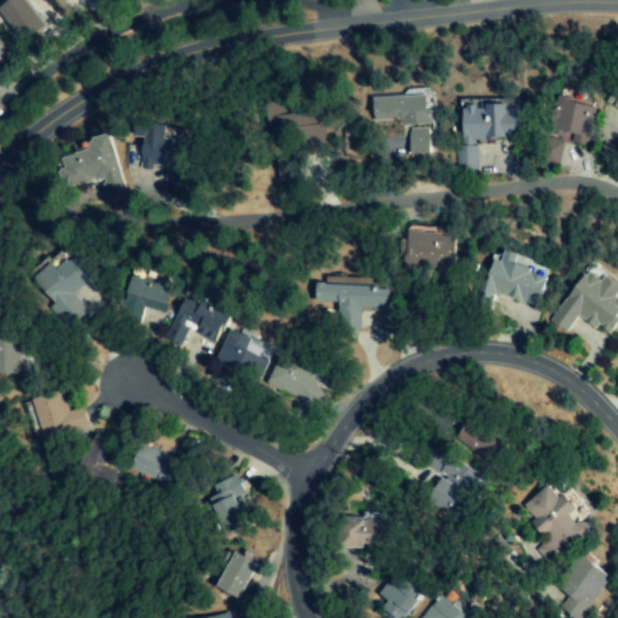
[(9,0),(0,6),(0,13),(24,46),(48,28),(27,0),(9,0)]
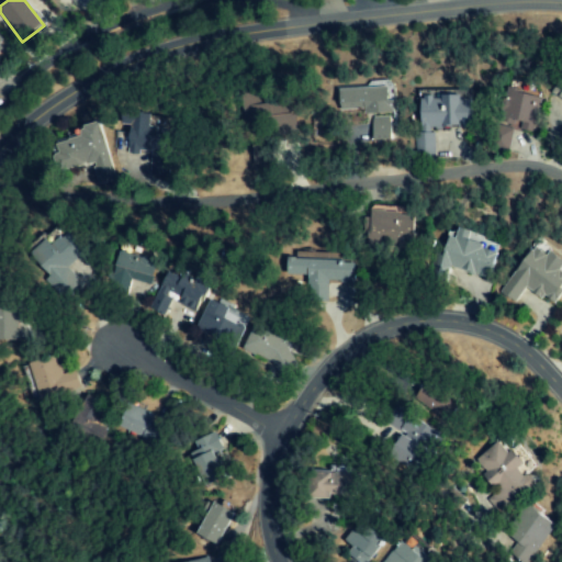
[(0,62),(0,56),(10,45),(0,35),(0,62)]
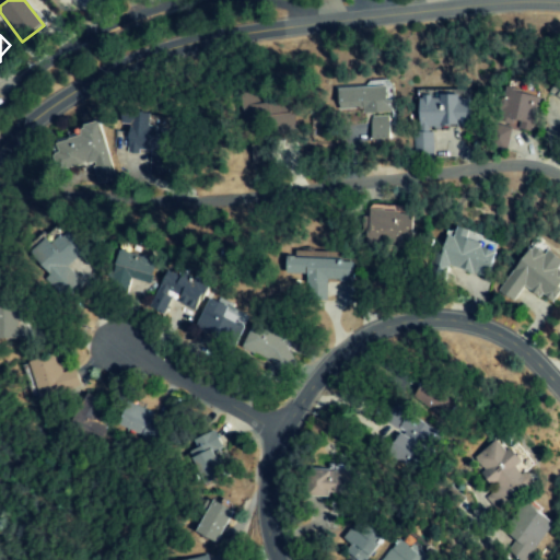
[(372,140),(393,139),(392,100),(388,100),(387,86),(337,88),(338,112),(372,111),(372,140)]
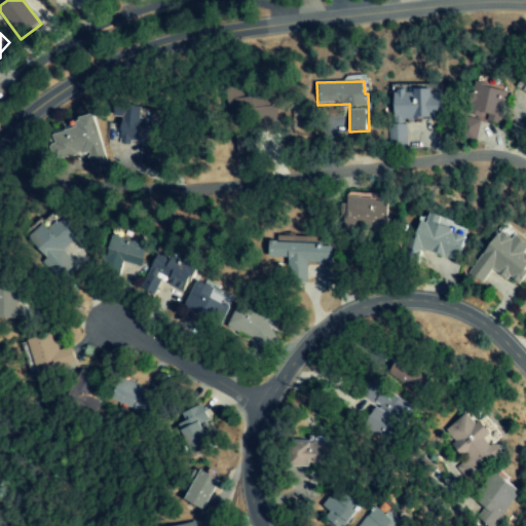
[(466,117),(501,124),(509,90),(475,82),(466,117)]
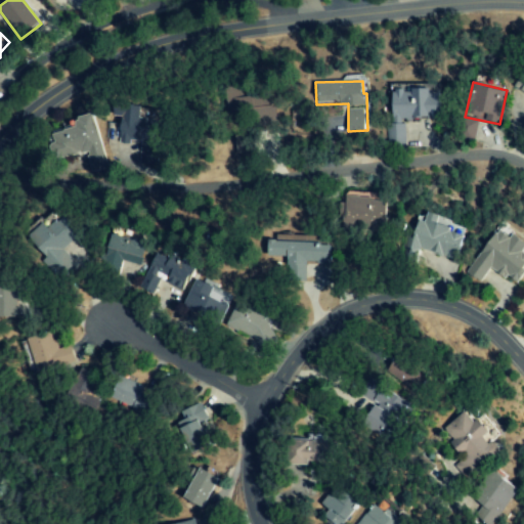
[(276,106),(255,107),(255,96),(243,97),(243,87),(226,87),(226,115),(256,114),(256,124),(276,124),(276,106)]
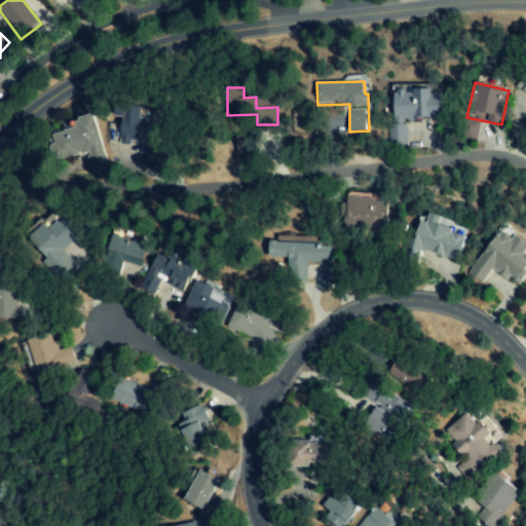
[(393,89),(393,119),(443,120),(443,92),(433,92),(433,90),(393,89)]
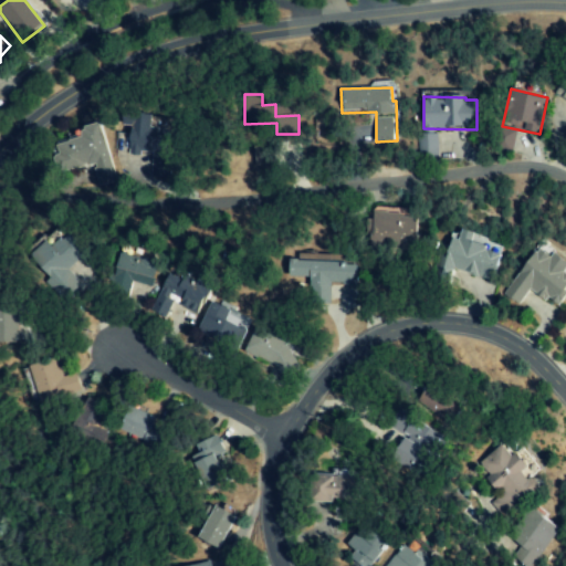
[(275,104),(278,116),(293,113),(291,102),(275,104)]
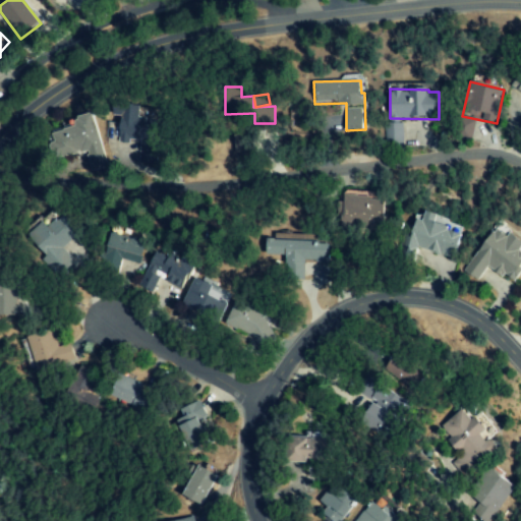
[(119,143),(129,145),(130,139),(140,140),(138,164),(154,165),(159,119),(139,118),(140,106),(114,104),(114,116),(121,117),(119,143)]
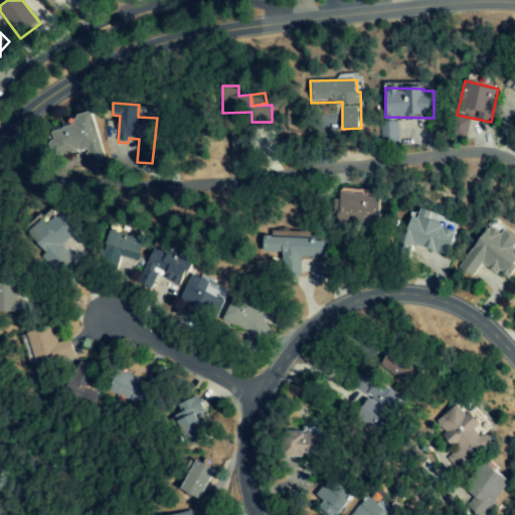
[(107,165),(93,112),(66,119),(68,124),(50,129),(55,148),(50,149),(53,158),(84,149),(90,169),(107,165)]
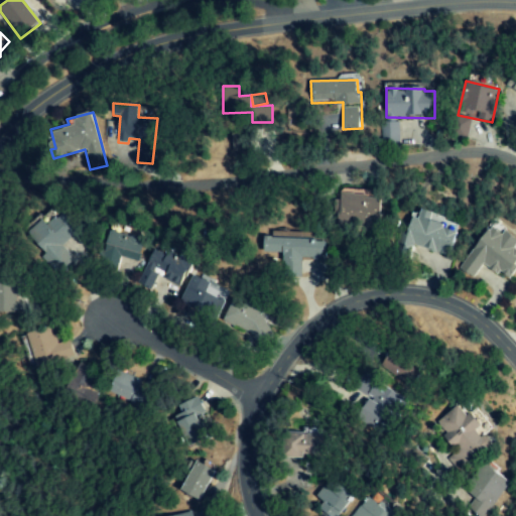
[(399,121),(378,122),(379,143),(400,143),(399,121)]
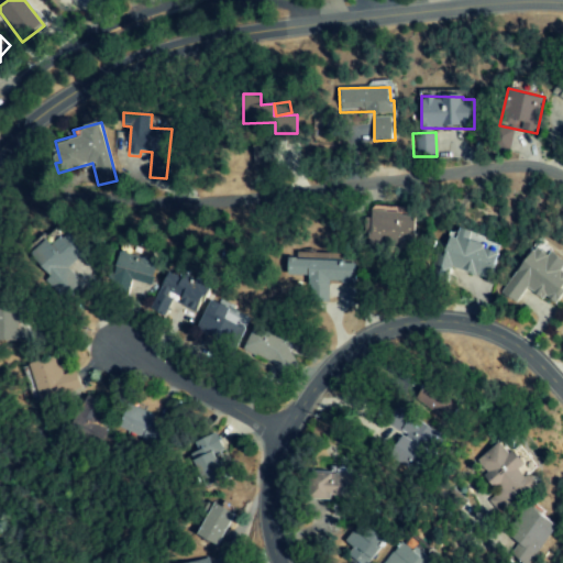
[(371,247),(405,249),(405,241),(414,241),(415,208),(372,207),(371,247)]
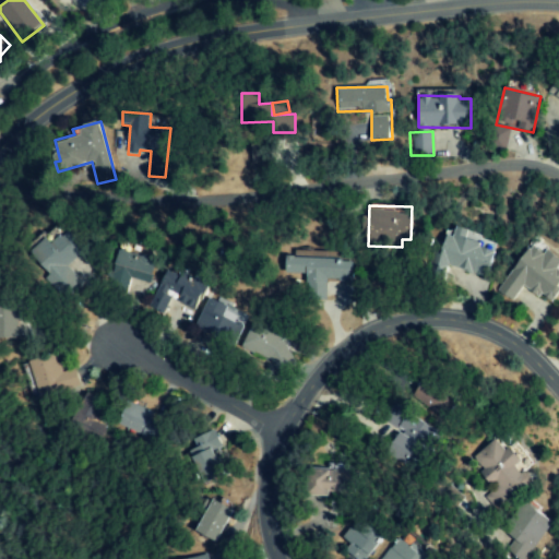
[(487,278),(500,242),(455,227),(453,233),(443,229),(428,273),(444,280),(449,265),(487,278)]
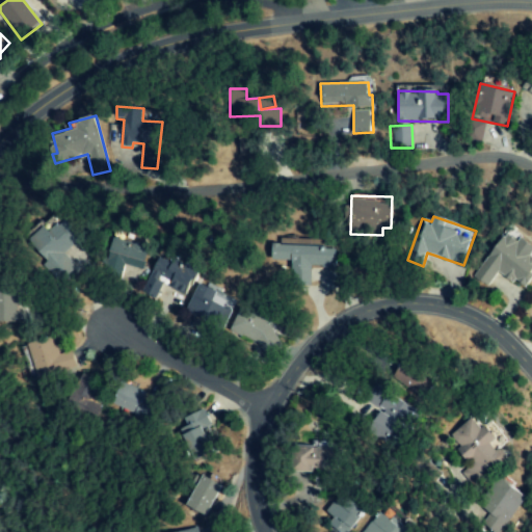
[(61,284),(79,271),(65,254),(83,241),(67,218),(49,231),(46,228),(30,238),(48,263),(47,263),(61,284)]
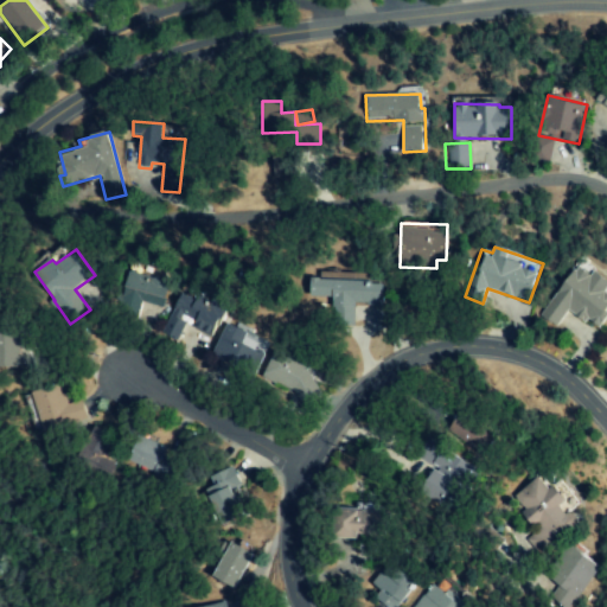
[(540,315),(557,327),(569,310),(599,330),(606,315),(606,275),(579,256),(540,315)]
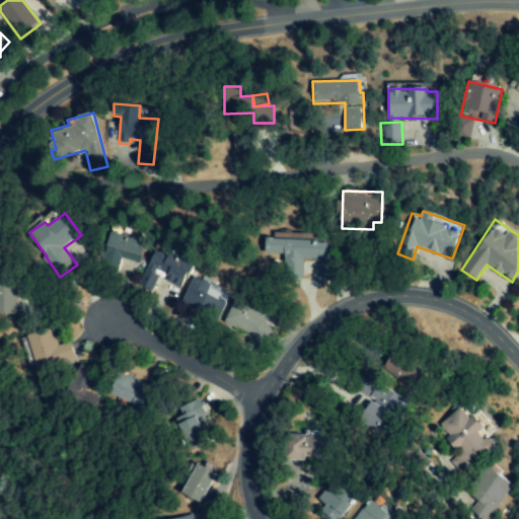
[(286,254),(285,279),(304,280),(305,261),(328,262),(329,241),(298,240),(298,233),(274,232),(274,238),(265,238),(264,253),(286,254)]
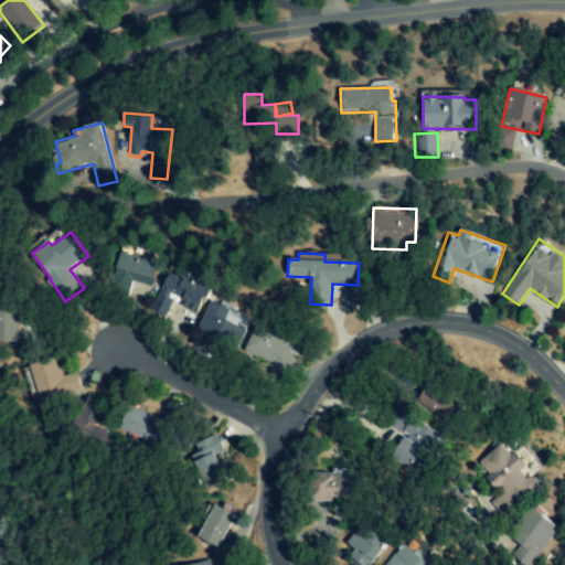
[(166,317),(173,302),(198,315),(210,290),(171,270),(151,310),(166,317)]
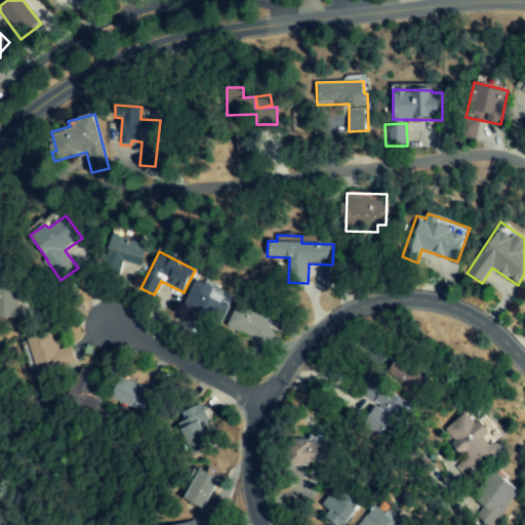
[(216,282),(200,275),(185,308),(219,324),(232,298),(212,289),(216,282)]
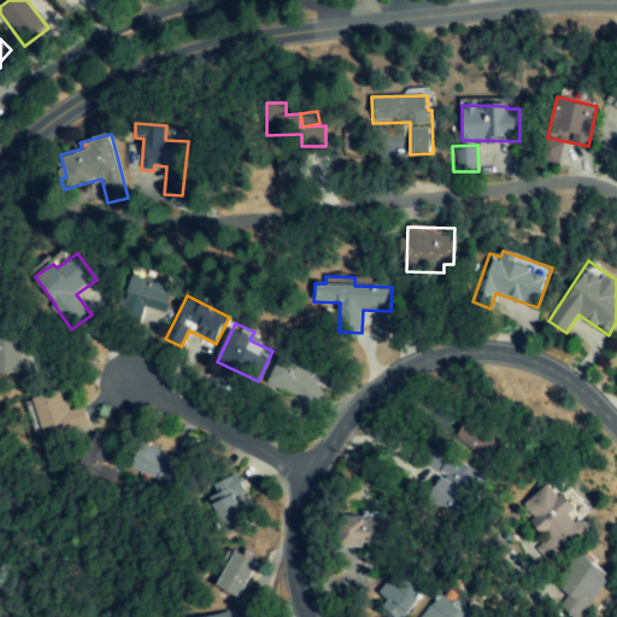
[(0,374),(22,374),(22,354),(46,354),(46,331),(0,331),(0,374)]
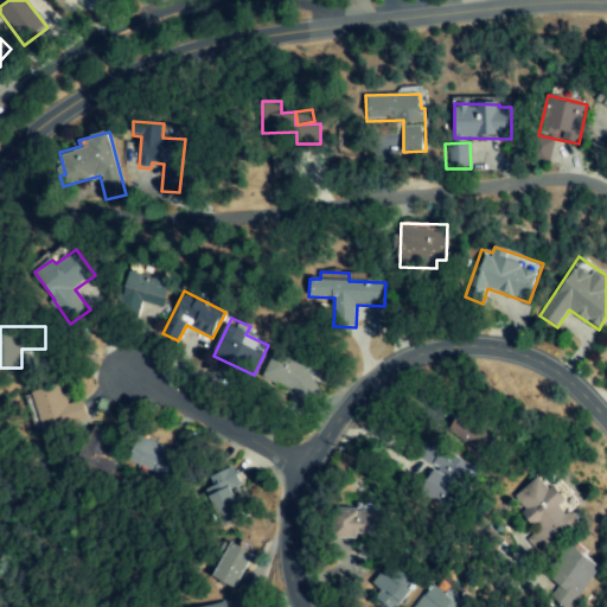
[(324,381),(273,355),(262,377),(312,403),(324,381)]
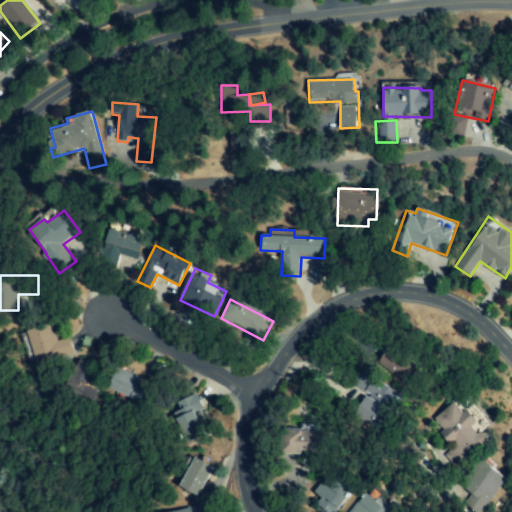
[(35,364),(74,354),(69,338),(55,341),(51,325),(27,331),(35,364)]
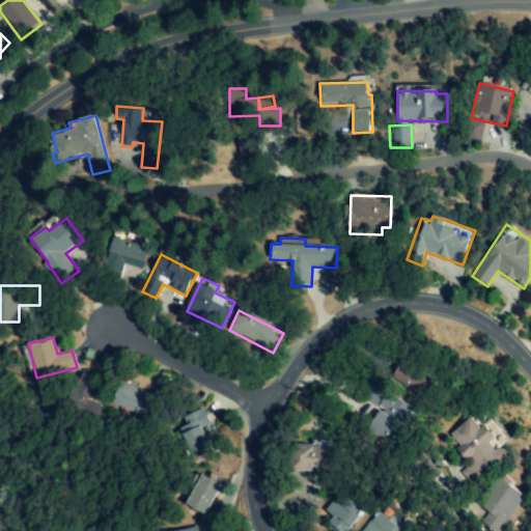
[(100,381),(78,373),(68,406),(99,415),(101,404),(93,402),(100,381)]
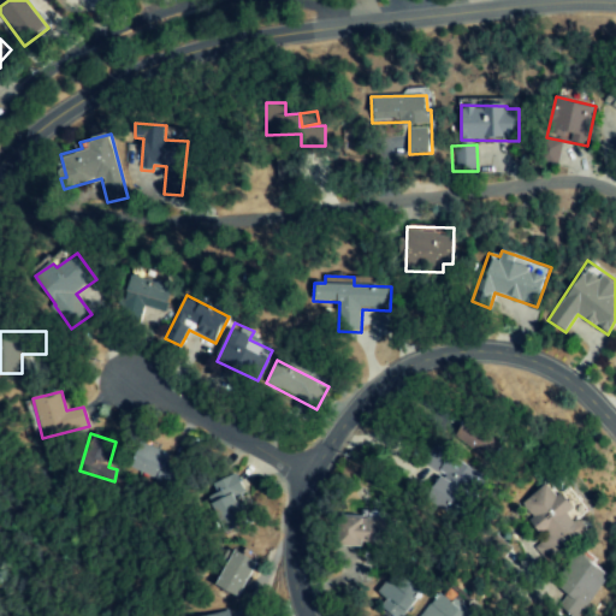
[(164,463),(169,454),(140,442),(128,469),(169,487),(177,468),(164,463)]
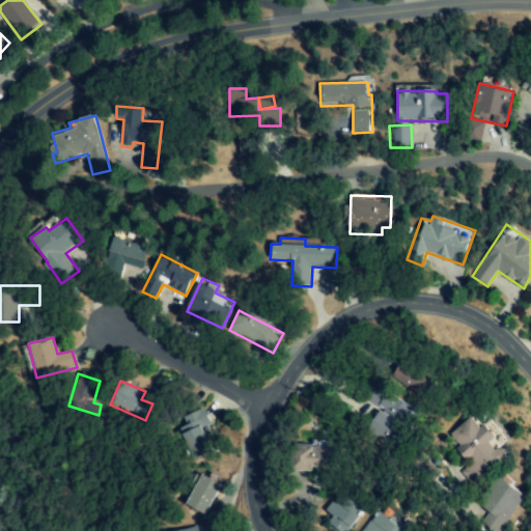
[(373,427),(403,447),(424,414),(378,383),(366,399),(384,412),(373,427)]
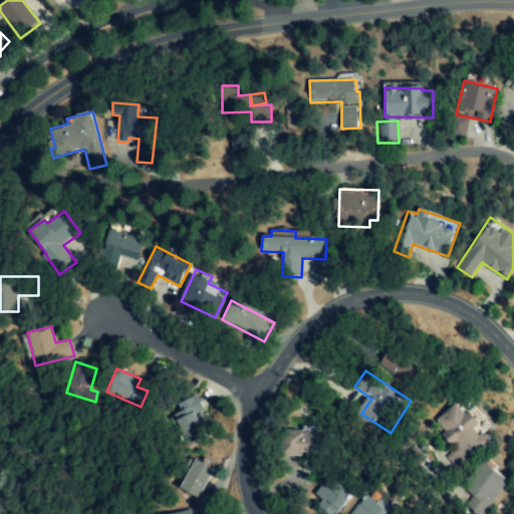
[(212,435),(202,413),(206,412),(199,396),(179,405),(182,412),(175,415),(189,445),(212,435)]
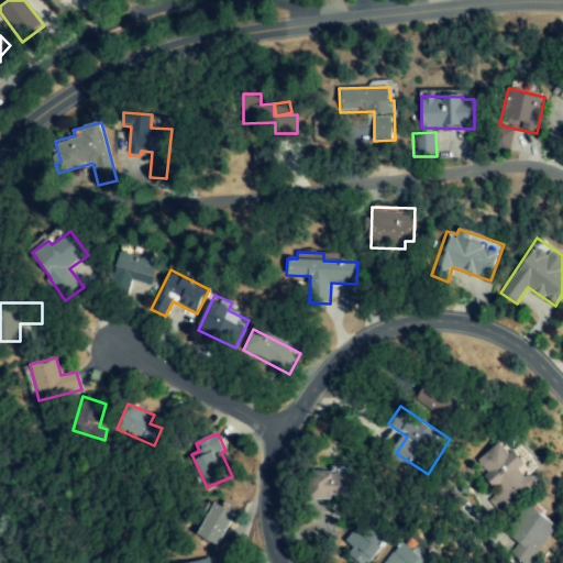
[(526,445),(516,454),(506,443),(479,464),(505,493),(494,503),(506,518),(545,485),(537,474),(544,468),(526,445)]
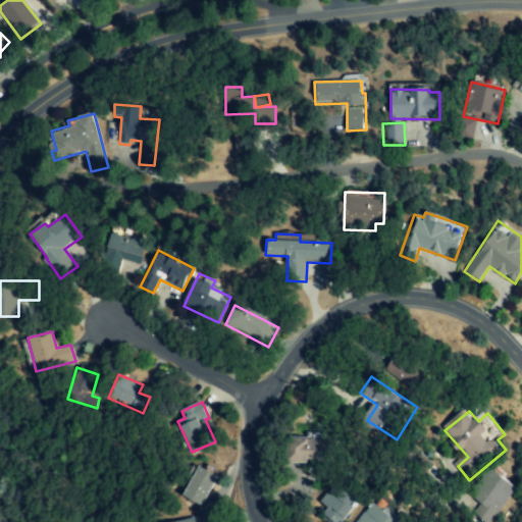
[(296,466),(334,467),(334,441),(296,440),(296,466)]
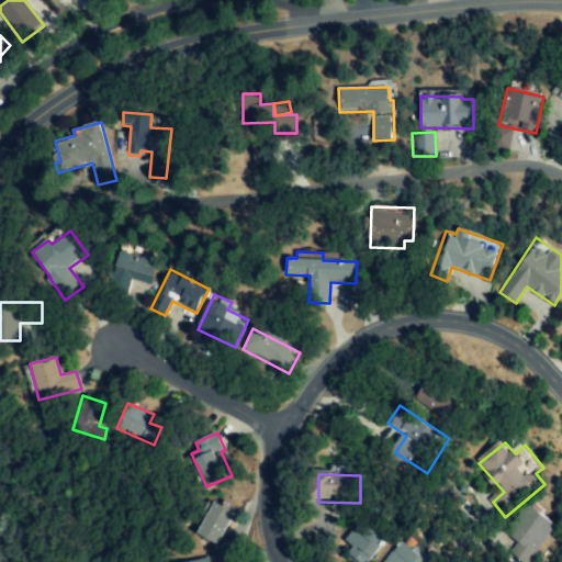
[(200,536),(221,546),(236,513),(215,503),(200,536)]
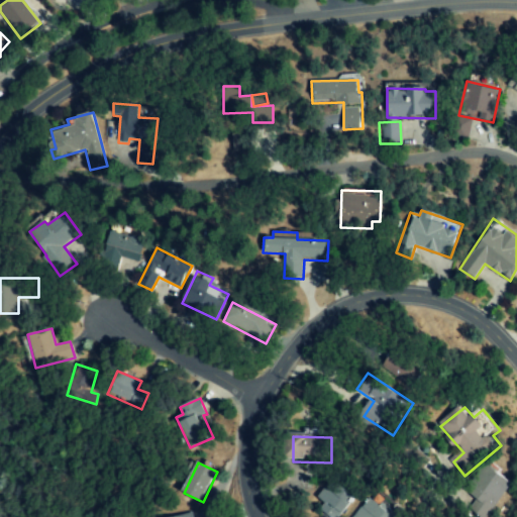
[(475,509),(484,516),(493,516),(516,488),(516,484),(494,466),(472,492),(482,500),(475,509)]
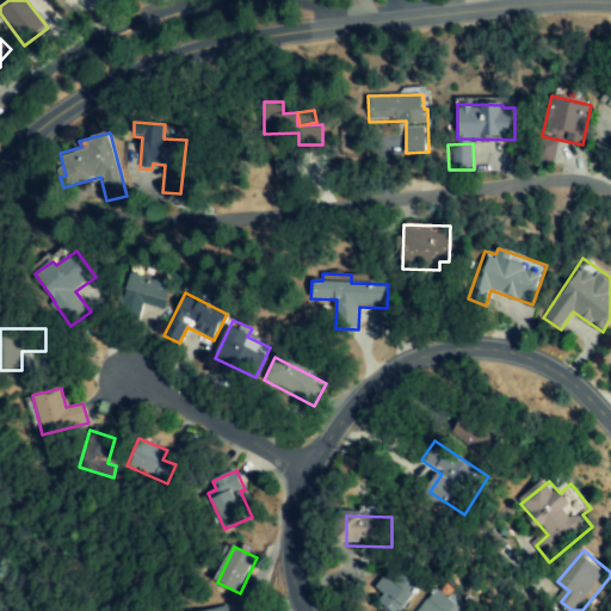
[(383,591),(392,597),(386,604),(394,610),(412,610),(429,591),(401,569),(383,591)]
